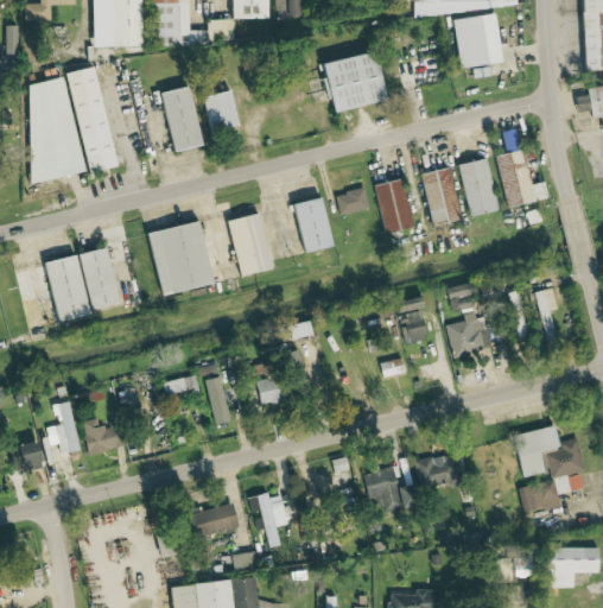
[(40,0),(42,4),(26,4),(26,21),(52,20),(52,5),(77,5),(76,0),(40,0)]
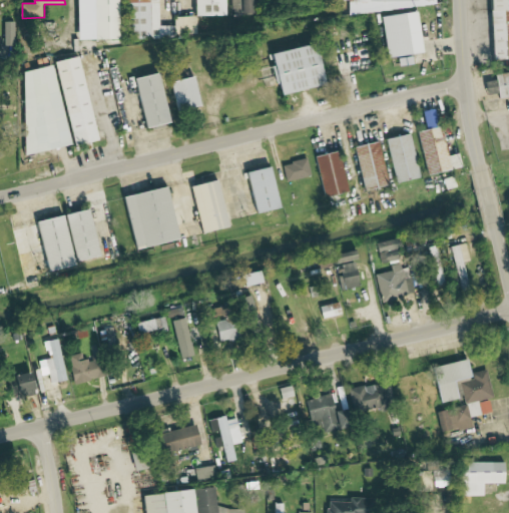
[(77,0),(78,40),(119,39),(118,0),(77,0)]
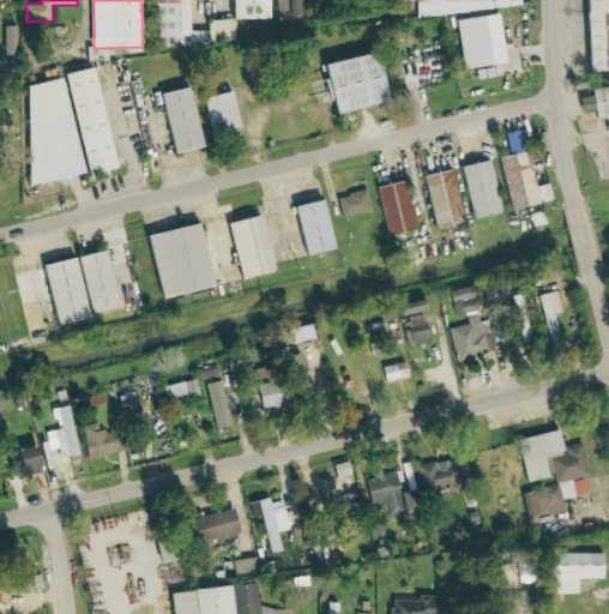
[(151,0),(152,46),(237,44),(236,19),(210,20),(210,30),(192,31),(191,0),(151,0)]
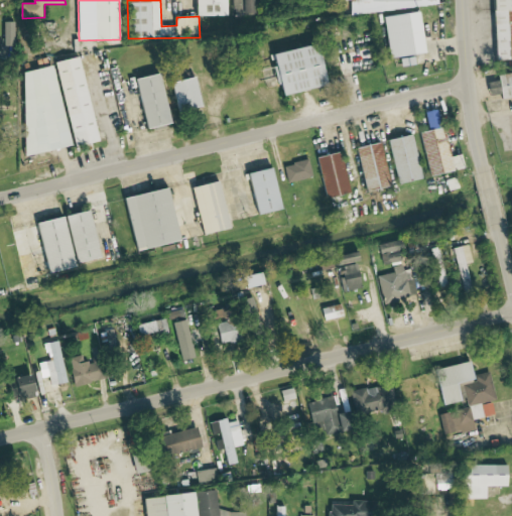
[(229,16),(228,0),(197,0),(198,16),(229,16)]
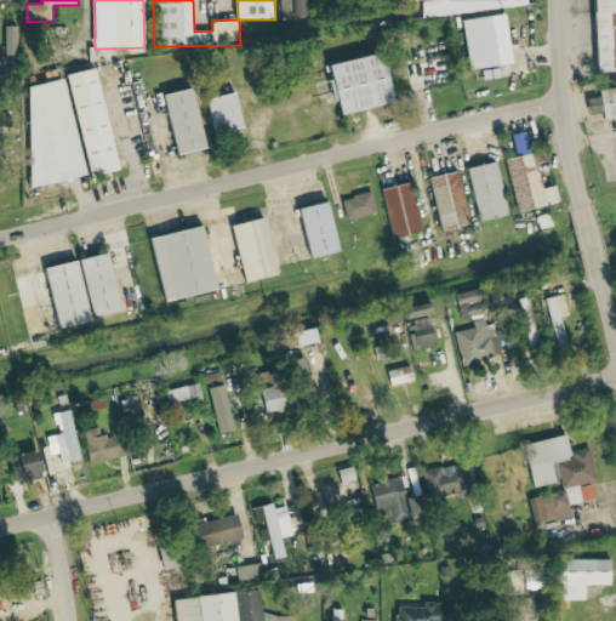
[(308,17),(307,0),(283,0),(284,18),(308,17)]
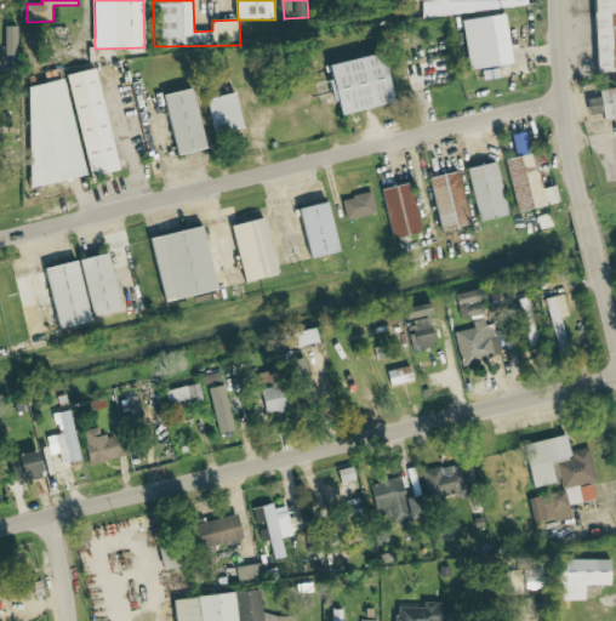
[(425,12),(530,12),(529,0),(409,0),(410,1),(425,1),(425,12)]
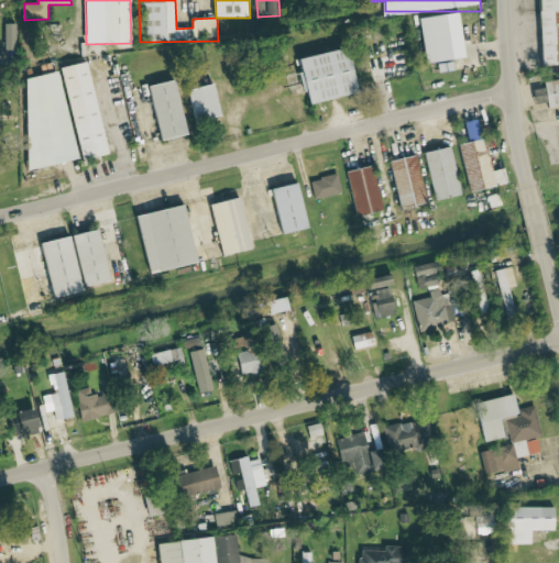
[(558,0),(540,0),(543,66),(558,65),(558,0)]
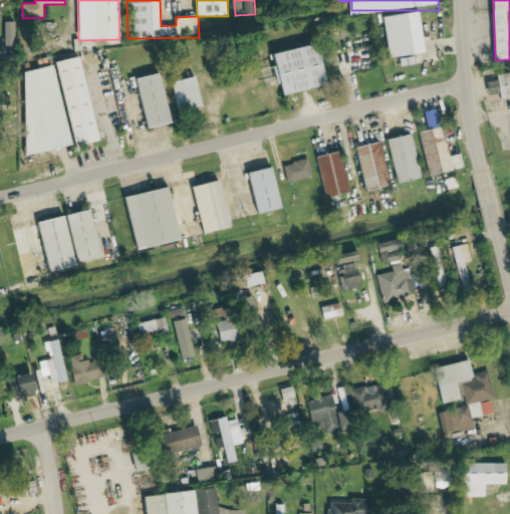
[(385,16),(390,57),(426,53),(421,11),(385,16)]
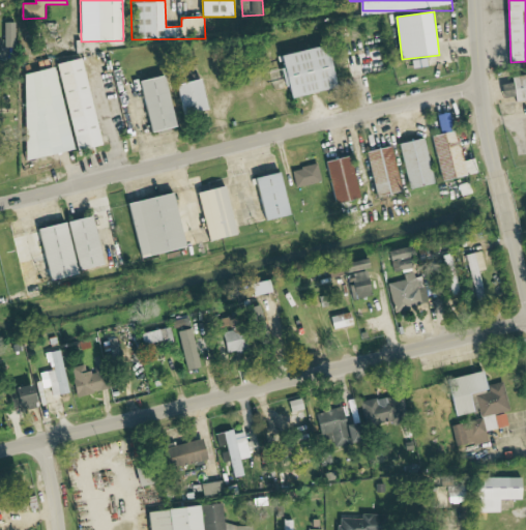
[(16,23),(5,23),(6,47),(17,47),(16,23)]
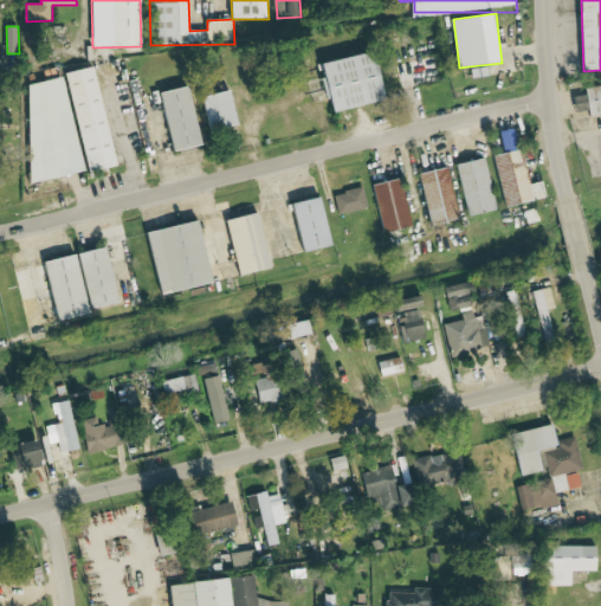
[(330,113),(383,102),(374,52),(321,63),(330,113)]
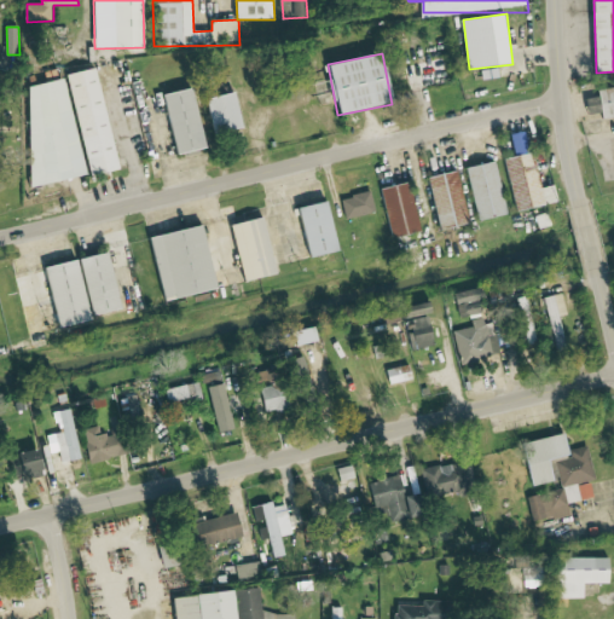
[(453,84),(446,56),(404,67),(411,94),(453,84)]
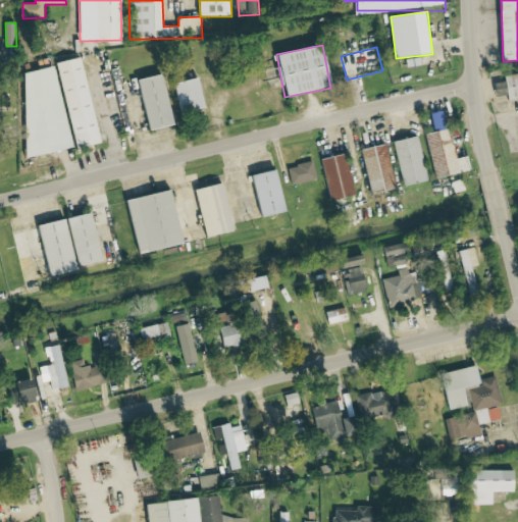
[(75,149),(101,144),(83,57),(57,62),(75,149)]
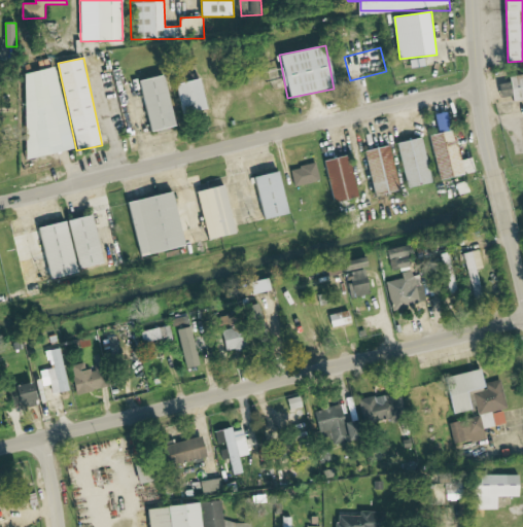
[(19,74),(33,157),(72,151),(58,67),(19,74)]
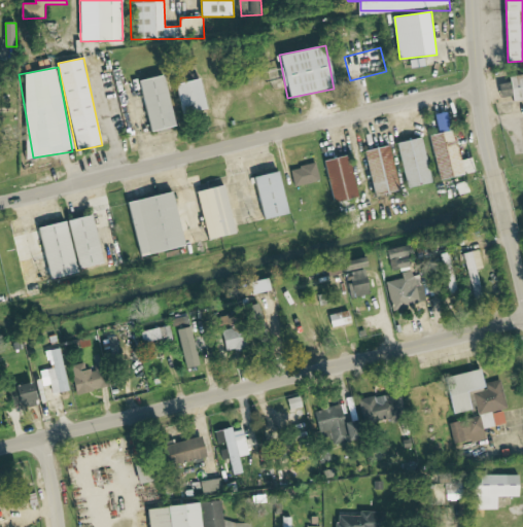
[(522,74),(510,75),(513,100),(522,99),(522,74)]
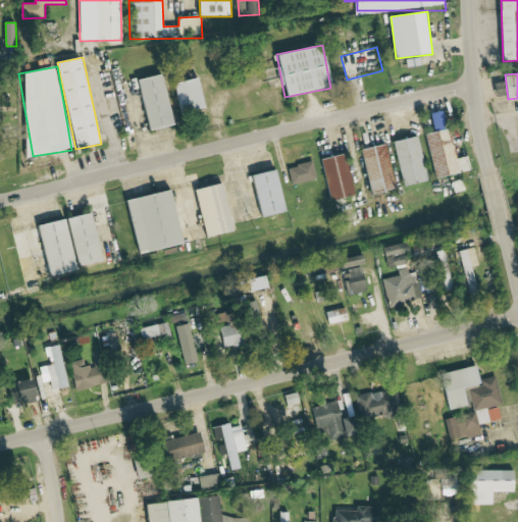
[(174,124),(163,74),(138,80),(149,131),(174,124)]
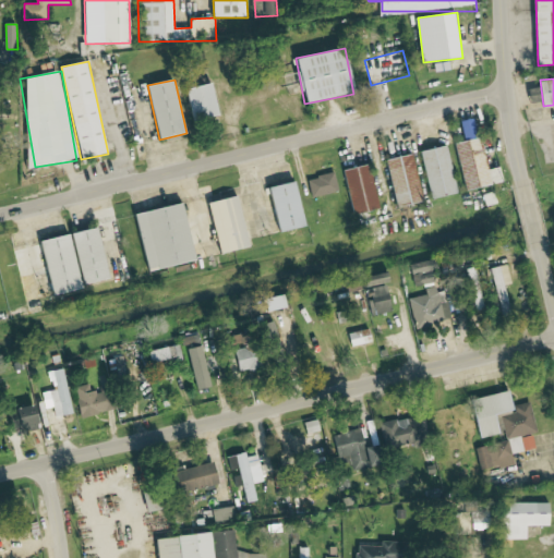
[(218,117),(215,84),(189,87),(192,120),(218,117)]
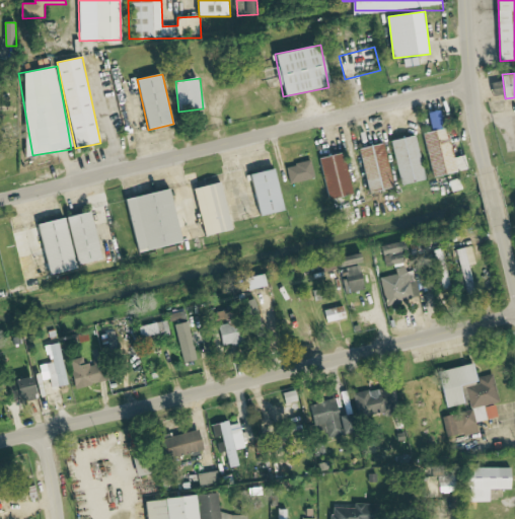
[(434,177),(469,169),(466,155),(455,157),(449,127),(425,133),(434,177)]
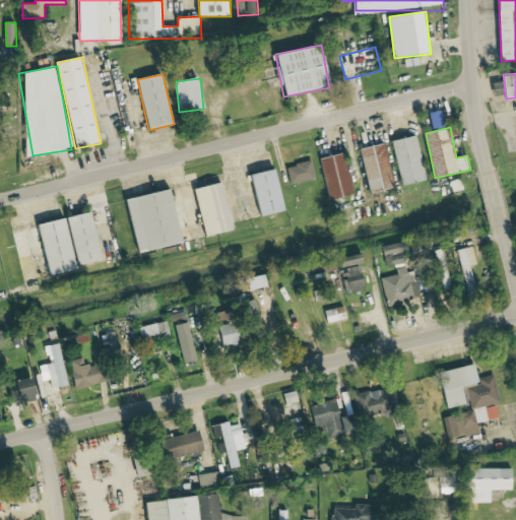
[(394,140),(403,185),(428,180),(418,135),(394,140)]
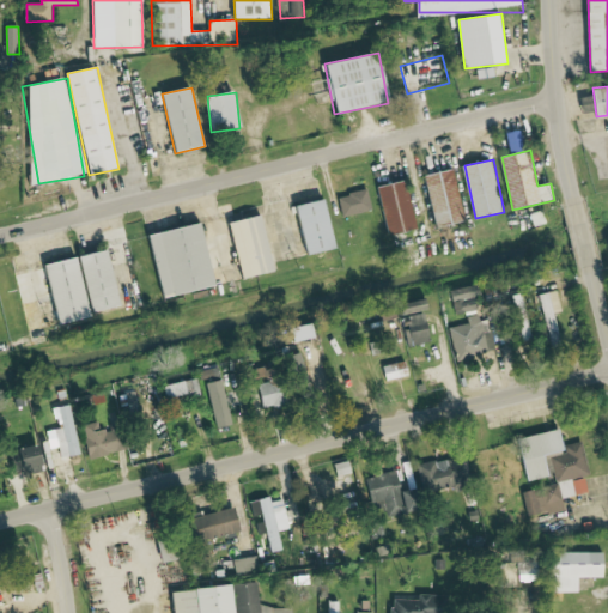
[(426,175),(437,228),(467,220),(455,169),(426,175)]
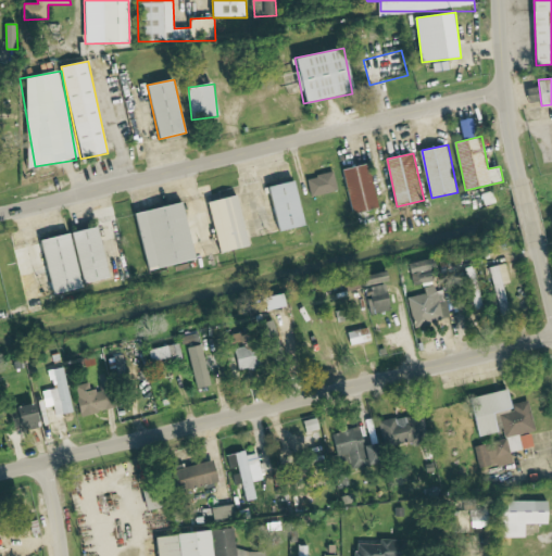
[(345,169),(353,213),(379,209),(371,164),(345,169)]
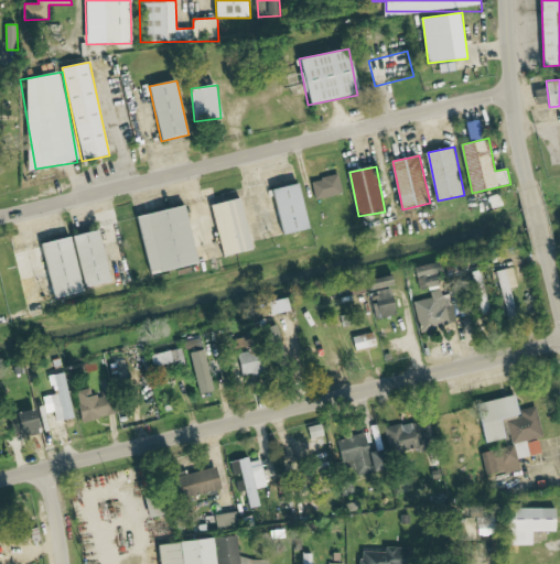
[(313,181),(316,199),(344,194),(340,175),(313,181)]
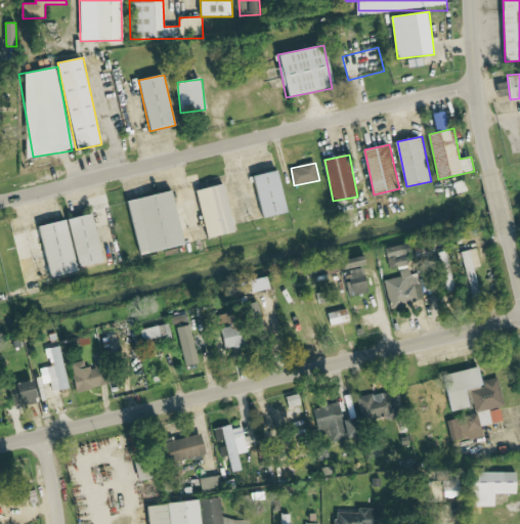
[(253,176),(263,218),(288,213),(277,170),(253,176)]
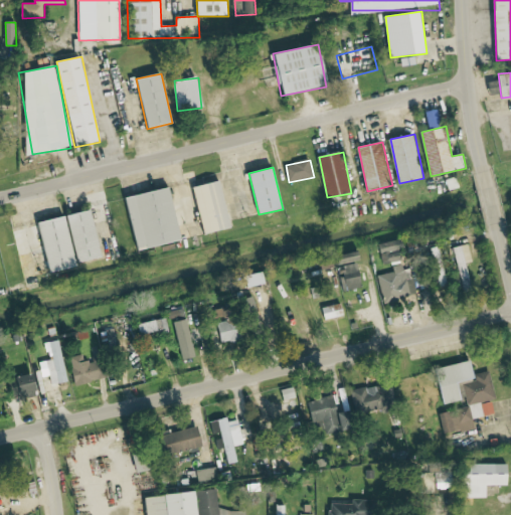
[(192,187),(205,234),(231,228),(219,180),(192,187)]
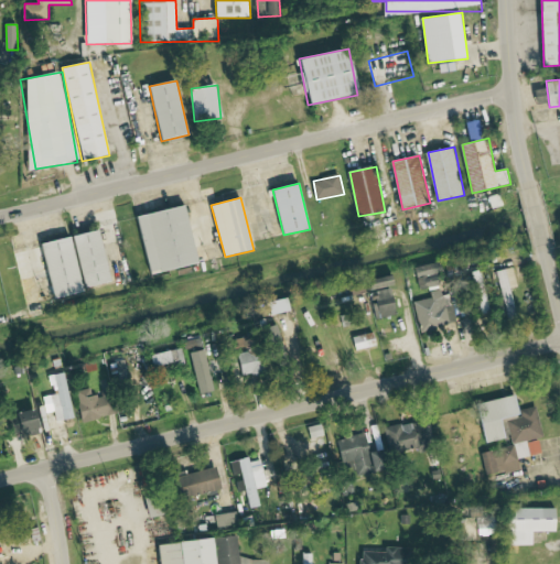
[(197,264),(185,206),(138,216),(150,274),(197,264)]
